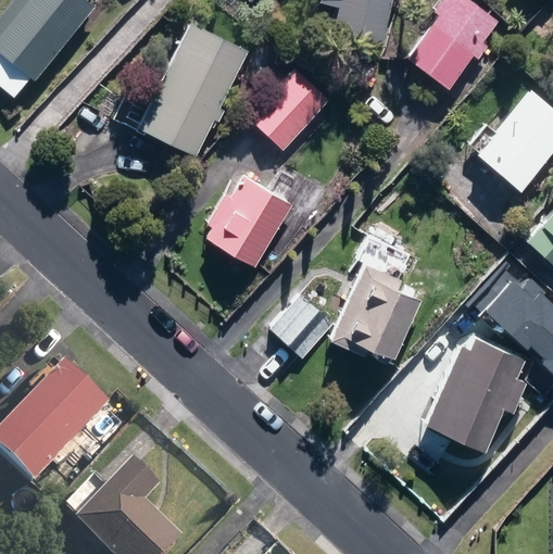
[(0,85),(15,98),(32,78),(35,80),(95,9),(87,2),(88,0),(14,0),(0,16),(0,85)]
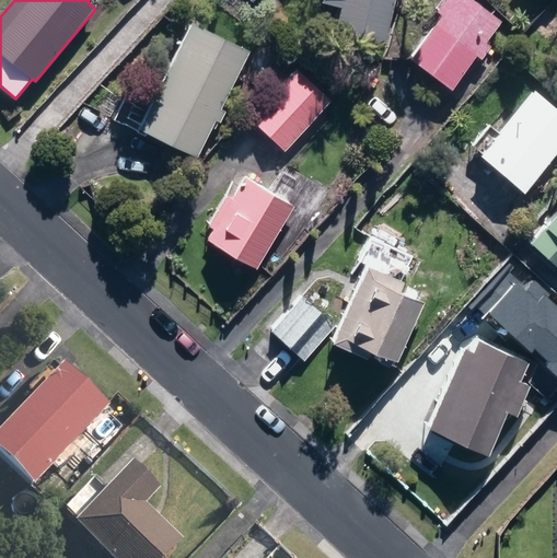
[(337,30),(385,43),(396,0),(324,0),(324,3),(343,8),(337,30)]
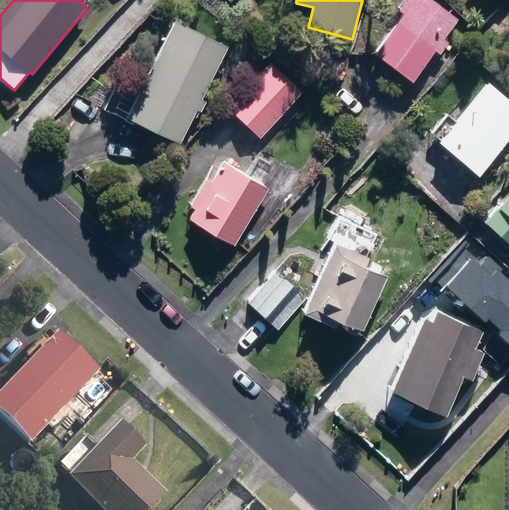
[(375,53),(413,82),(436,52),(439,55),(462,24),(429,0),(407,0),(400,10),(405,14),(375,53)]
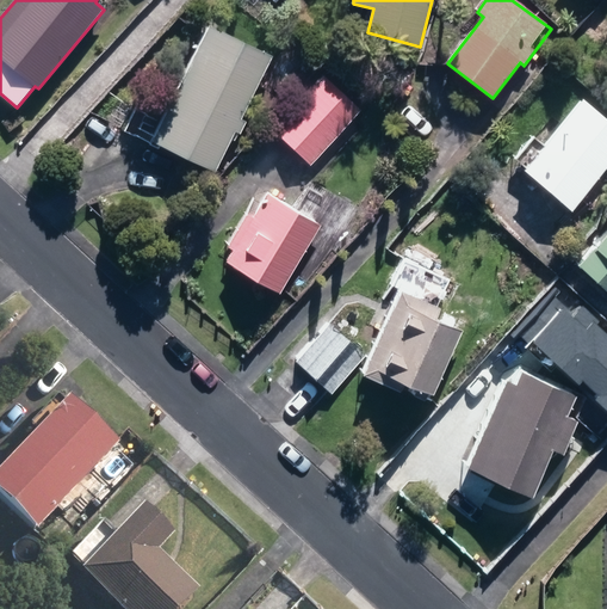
[(247,18),(262,31),(276,17),(260,4),(247,18)]
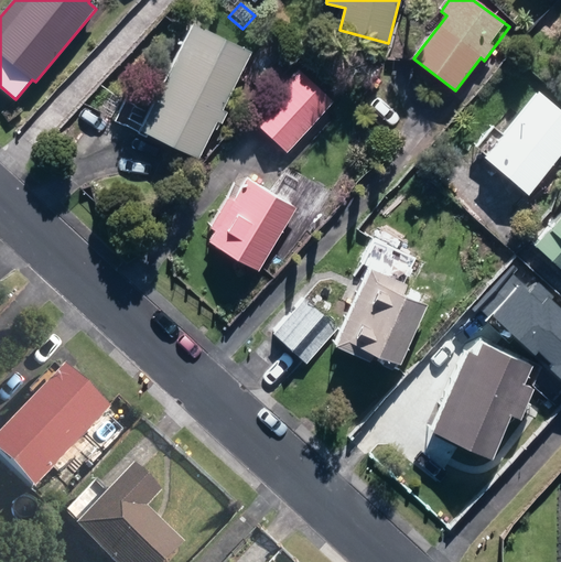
[(142,130),(201,159),(219,122),(223,123),(228,112),(225,110),(246,67),(187,39),(142,130)]
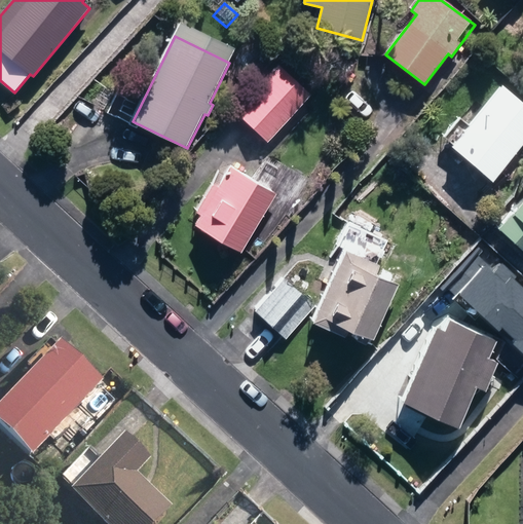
[(237,114),(268,142),(309,95),(278,67),(237,114)]
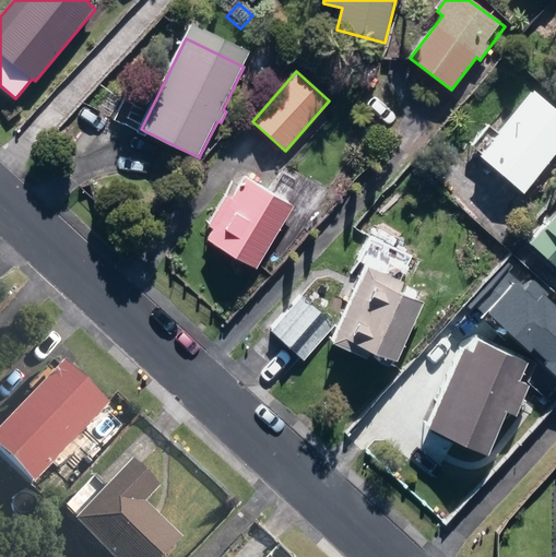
[(460,143),(510,188),(555,137),(555,119),(523,91),(487,131),(477,122),(460,143)]
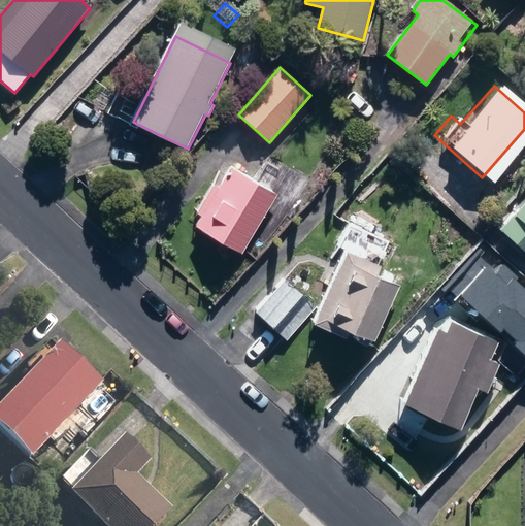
[(197,226),(243,252),(277,196),(232,168),(220,189),(215,186),(198,211),(204,215),(197,226)]
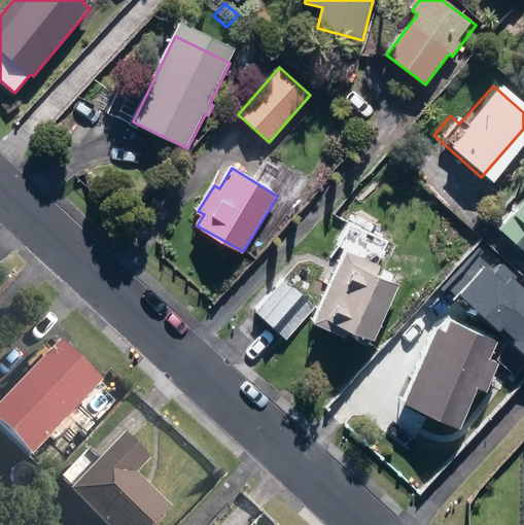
[(523,189),(491,229),(523,258),(523,257),(523,189)]
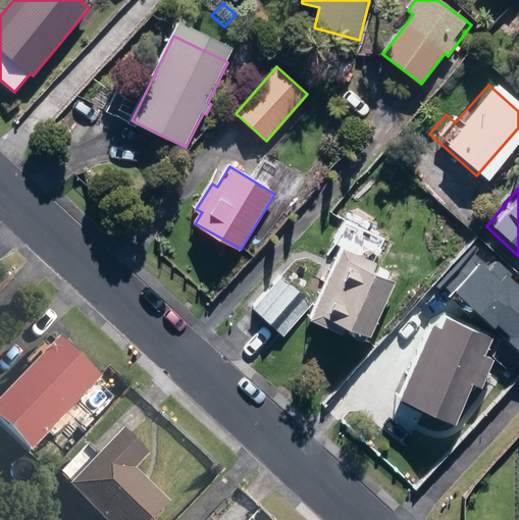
[(335,324),(359,335),(386,276),(364,266),(366,261),(332,246),(300,316),(332,331),(335,324)]
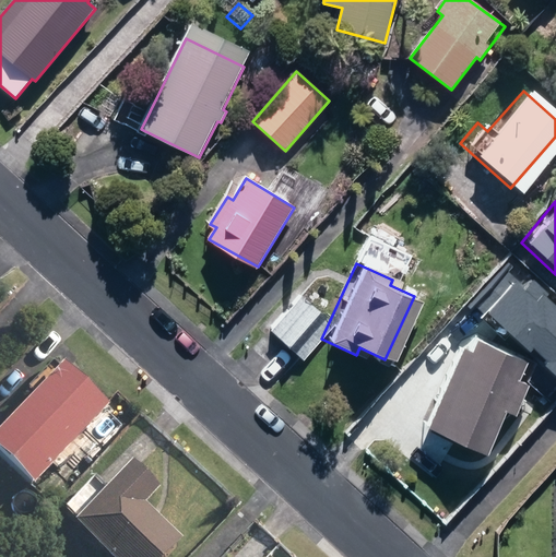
[(523,288),(507,274),(477,308),(555,379),(555,309),(528,284),(523,288)]
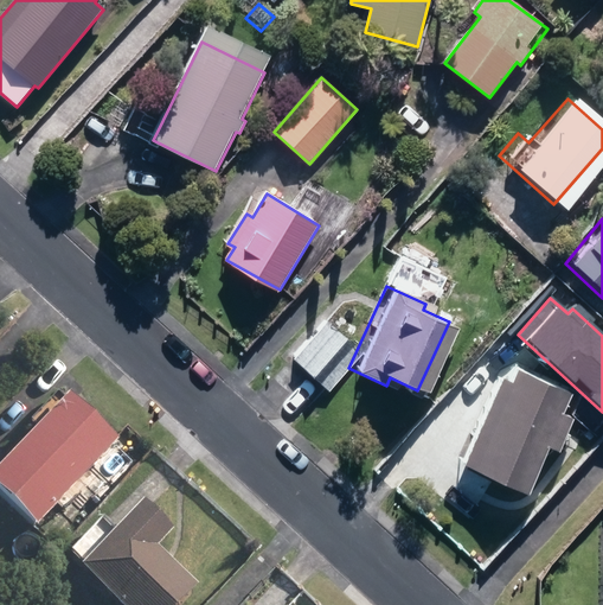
[(283,358),(316,387),(348,351),(315,322),(283,358)]
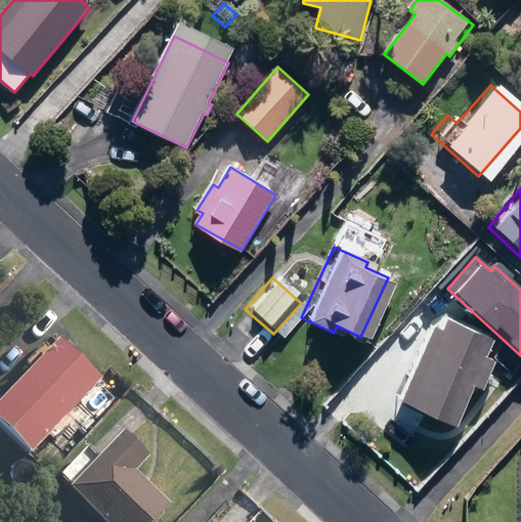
[(398,403),(454,428),(471,390),(478,392),(491,363),(483,359),(490,342),(436,318),(398,403)]
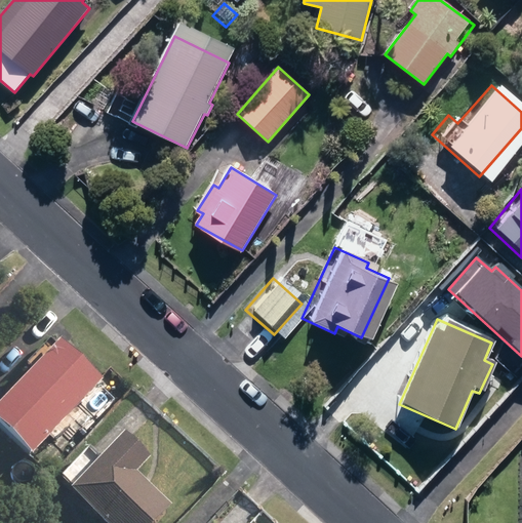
[(0,421),(37,455),(107,380),(64,340),(0,409),(0,421)]
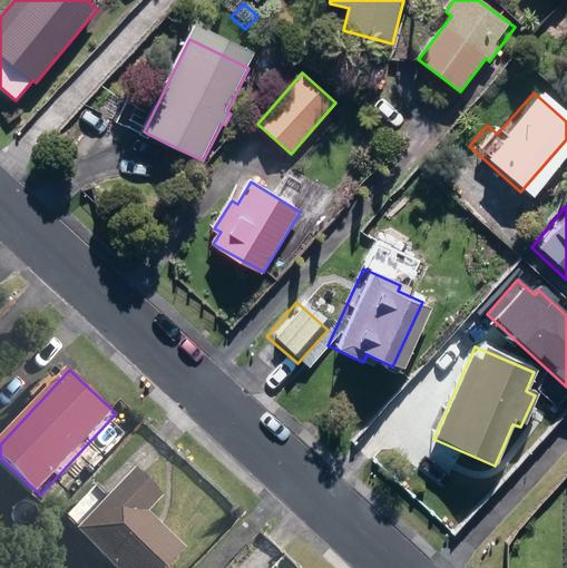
[(68,519),(118,567),(174,567),(191,552),(150,513),(167,497),(140,471),(115,498),(101,486),(68,519)]
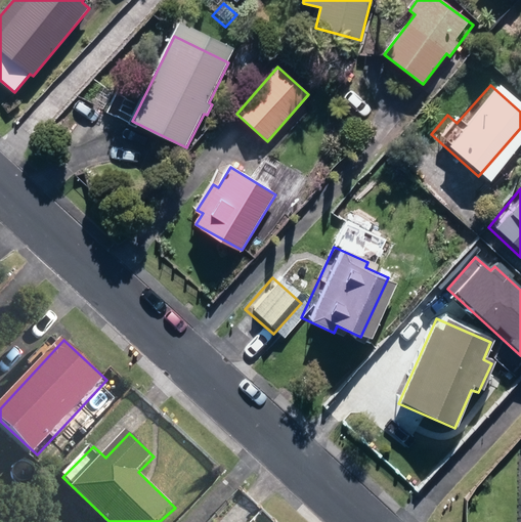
All buildings are outlined.
